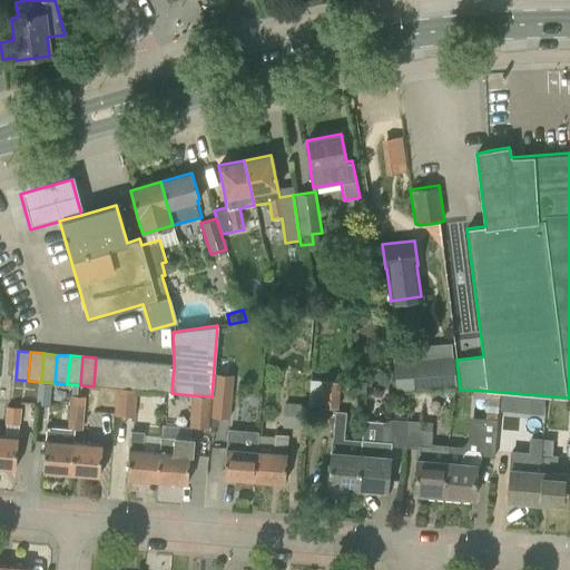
[(395,392),(457,386),(454,356),(392,361),(395,392)]
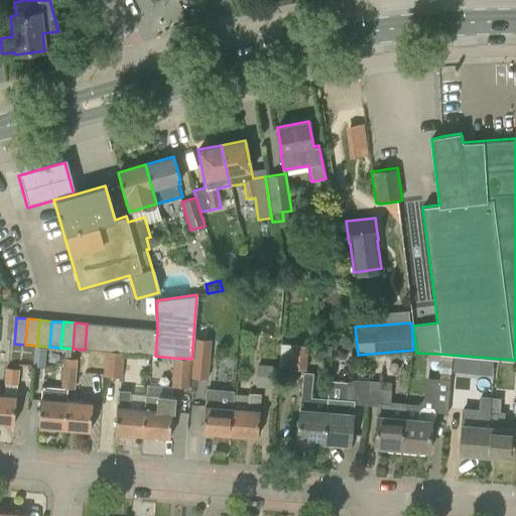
[(96,351),(99,325),(87,324),(85,350),(96,351)]
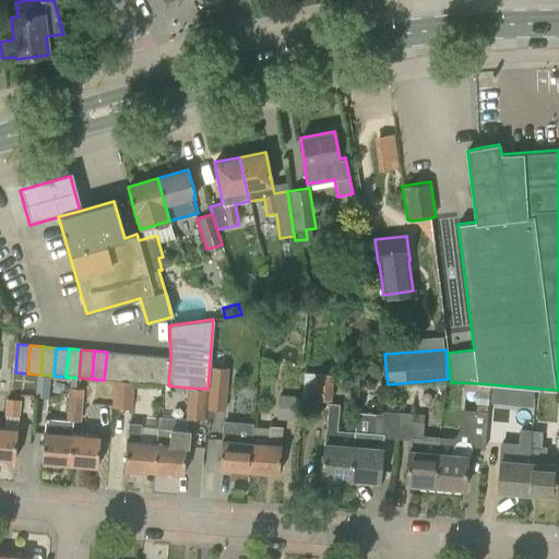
[(119,354),(107,352),(104,380),(114,381),(117,381),(119,354)]
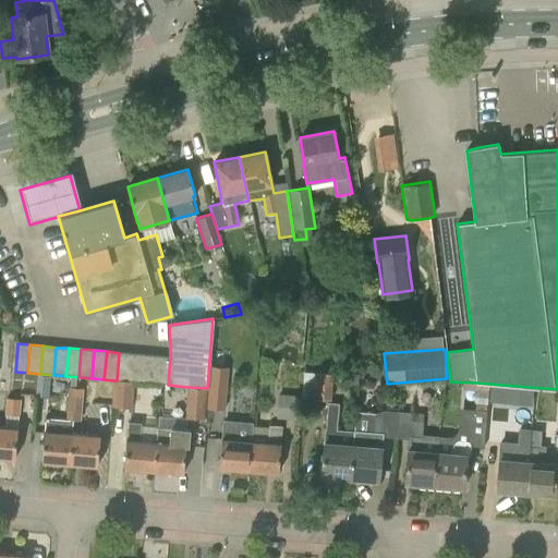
[(130,381),(132,354),(119,353),(117,380),(130,381)]
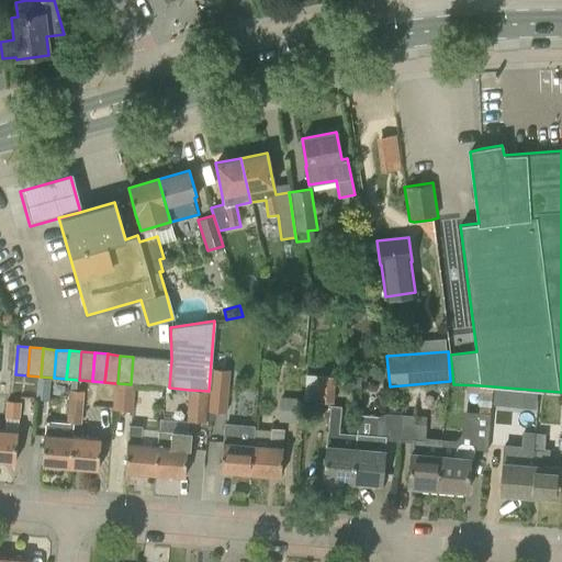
[(144,385),(146,358),(133,357),(131,384),(135,384),(144,385)]
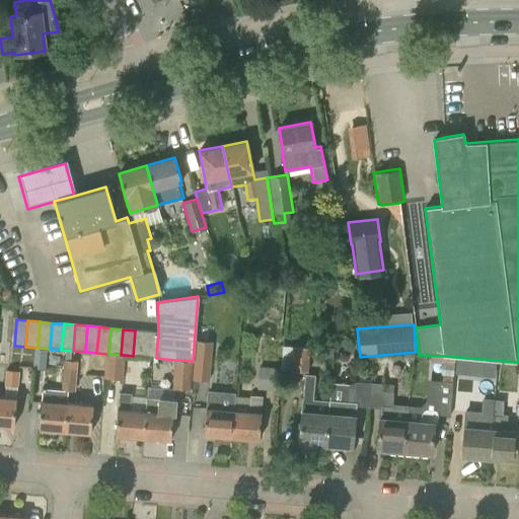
[(144,357),(146,331),(135,330),(133,356),(144,357)]
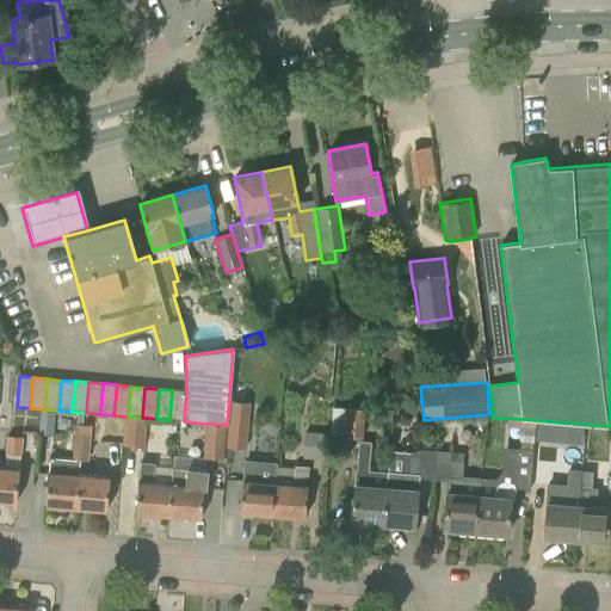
[(184,421),(186,390),(172,390),(170,420),(184,421)]
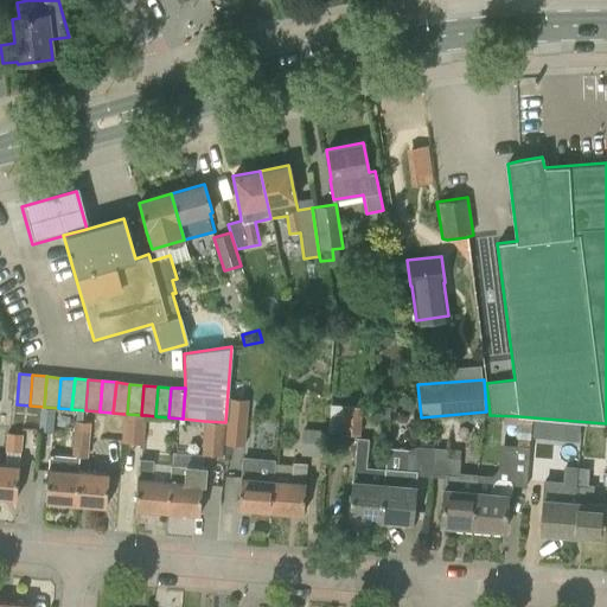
[(247,400),(228,398),(224,442),(243,445),(247,400)]
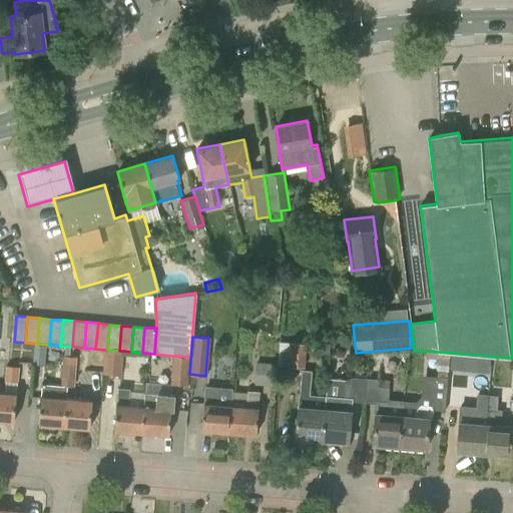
[(20,343),(18,363),(30,364),(32,344),(20,343)]
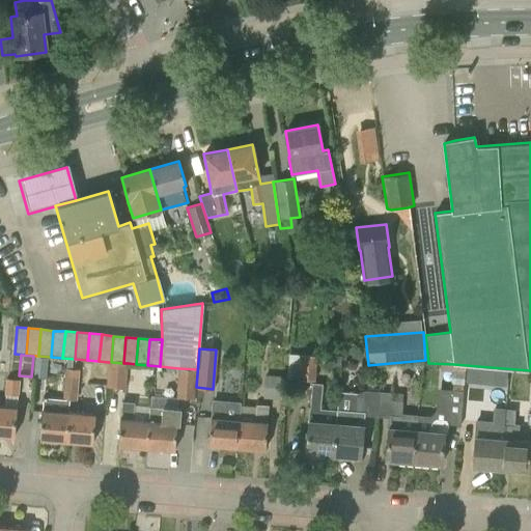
[(299,380),(315,381),(316,356),(301,355),(299,380)]
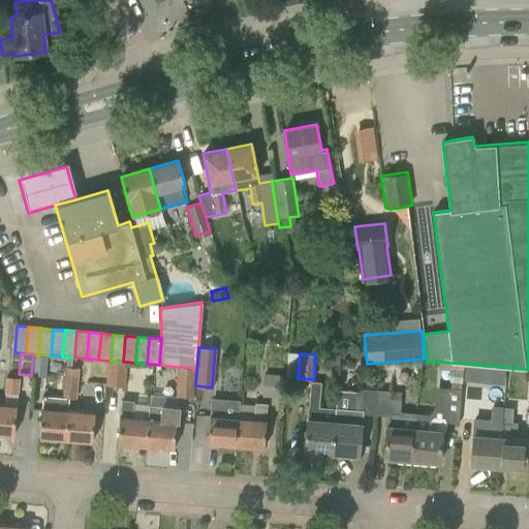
[(33,376),(45,377),(48,356),(35,355),(33,376)]
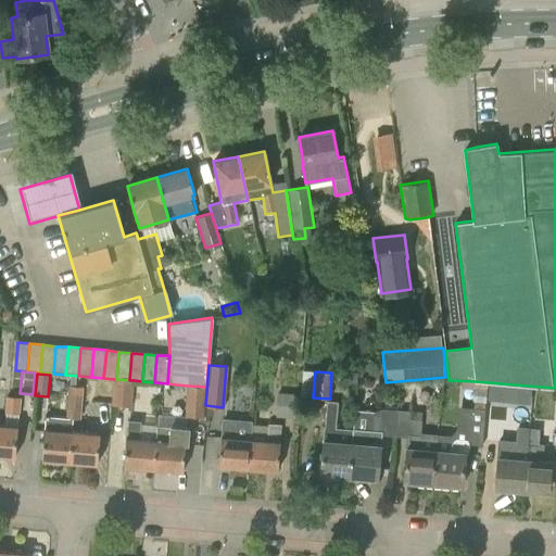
[(113,379),(111,406),(131,407),(134,380),(129,380),(116,379),(113,379)]
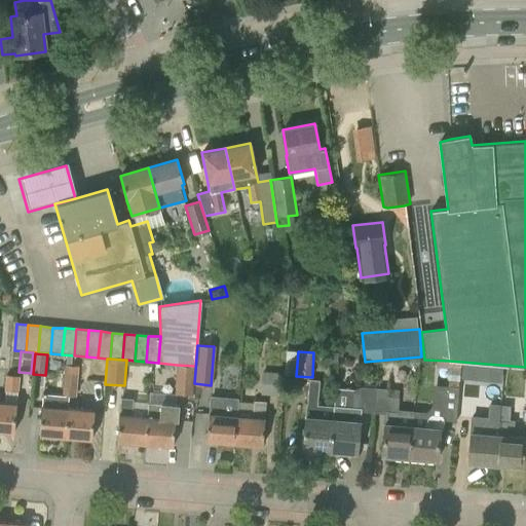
[(474,363),(462,362),(461,378),(473,379),(474,363)]
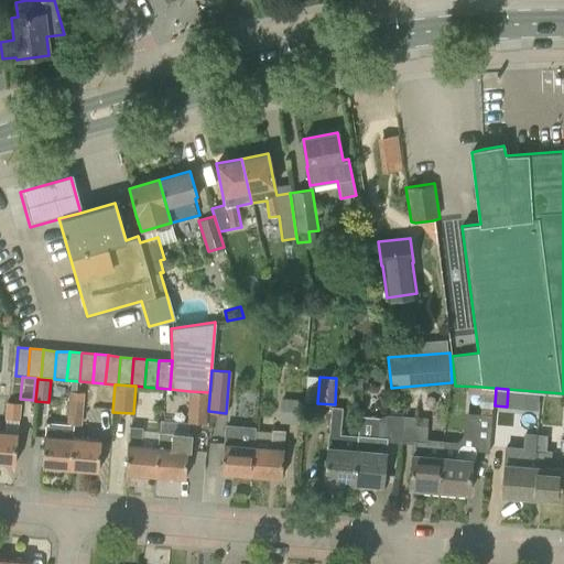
[(68,391),(67,410),(83,411),(84,392),(68,391)]
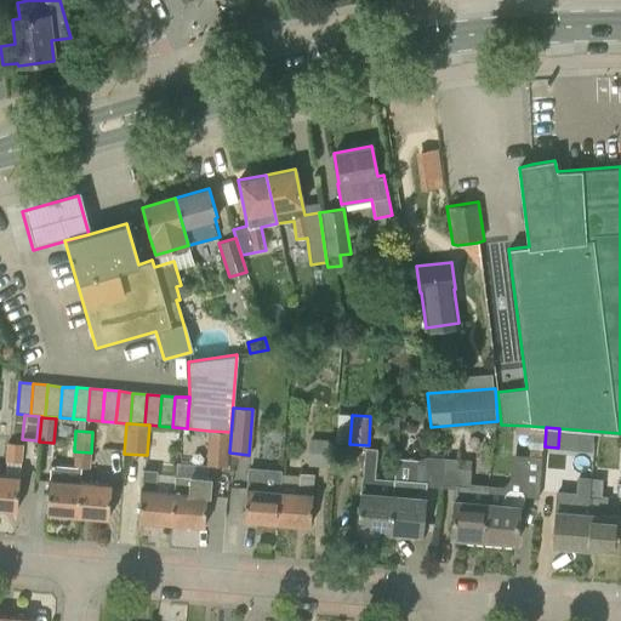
[(231,432),(209,431),(205,465),(227,466),(231,432)]
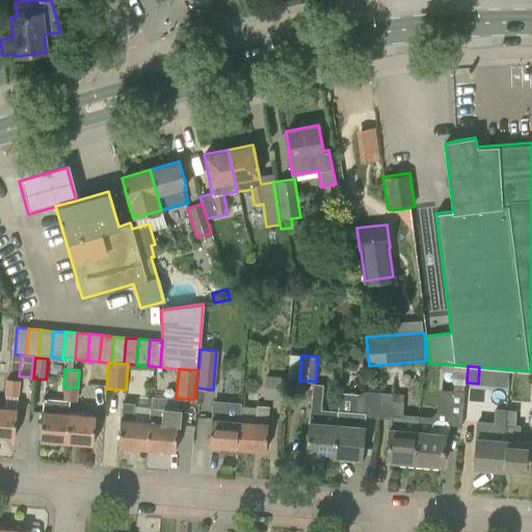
[(282,378),(264,377),(264,389),(281,390),(282,378)]
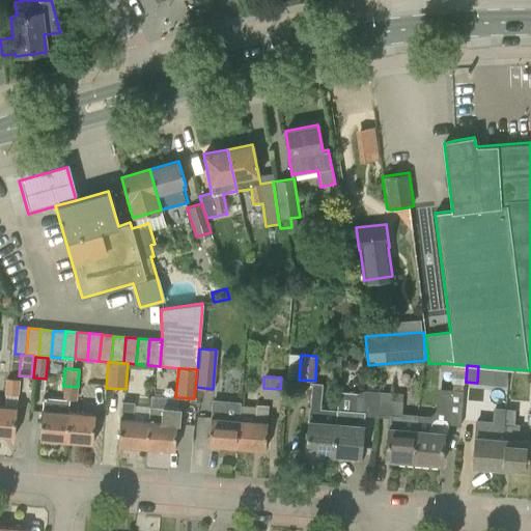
[(4,395),(19,396),(20,380),(5,379),(4,395)]
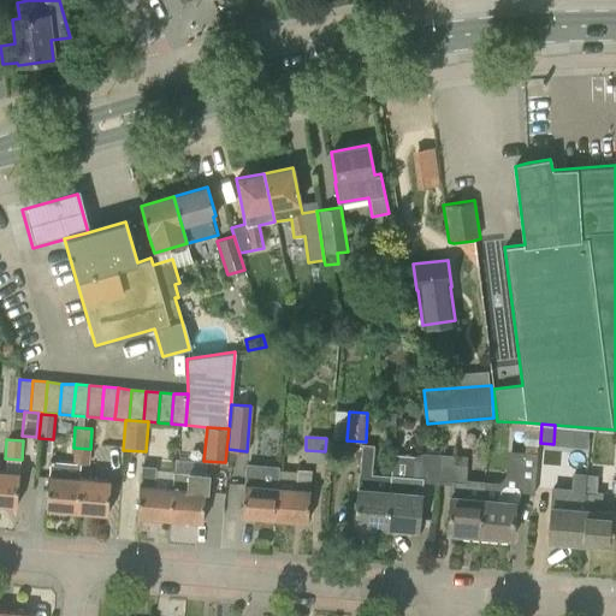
[(361,444),(354,526),(386,528),(389,491),(390,475),(371,474),(373,445),(361,444)]
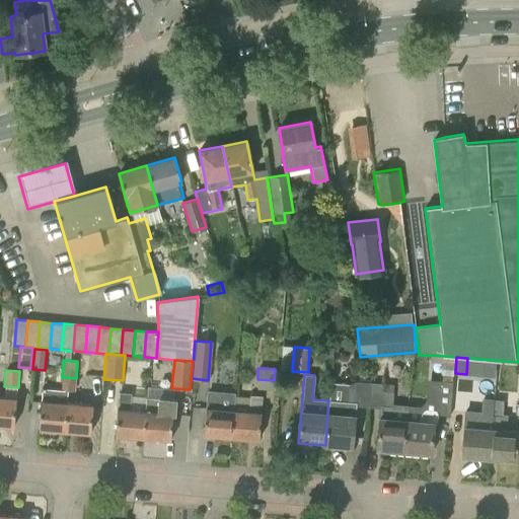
[(75,391),(76,378),(62,377),(61,390),(75,391)]
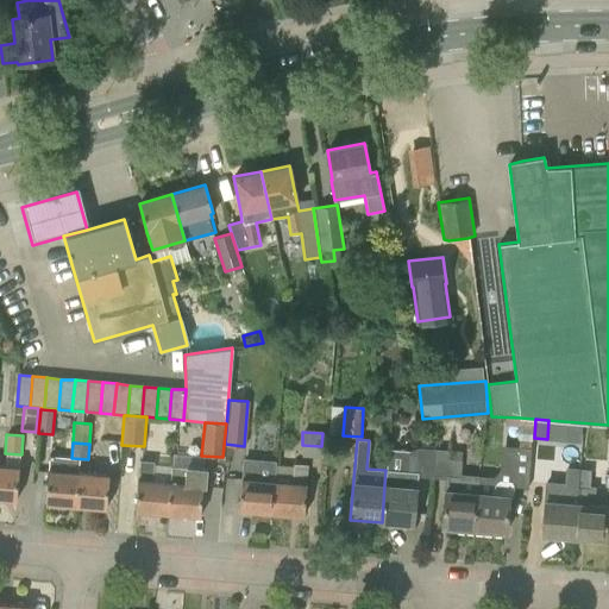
[(475,529),(506,532),(508,500),(514,501),(515,488),(528,489),(528,484),(531,457),(532,449),(501,446),(498,470),(494,477),(479,476),(475,529)]
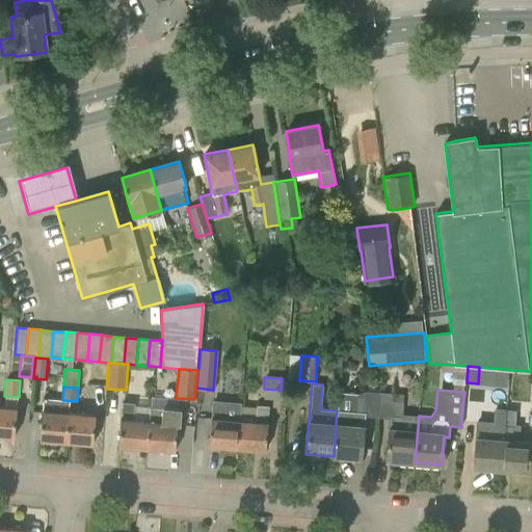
[(336,424),(334,456),(361,458),(364,417),(376,418),(378,393),(366,392),(355,394),(339,392),(337,410),(336,424)]
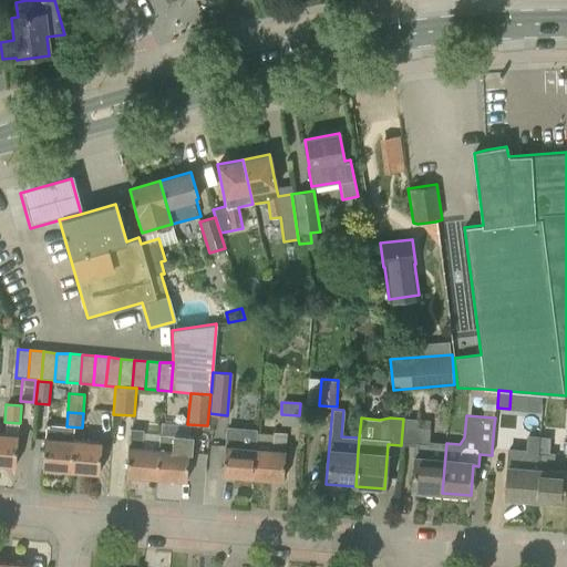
[(415,446),(411,491),(442,493),(446,443),(429,442),(430,429),(418,428),(418,420),(404,419),(402,445),(415,446)]
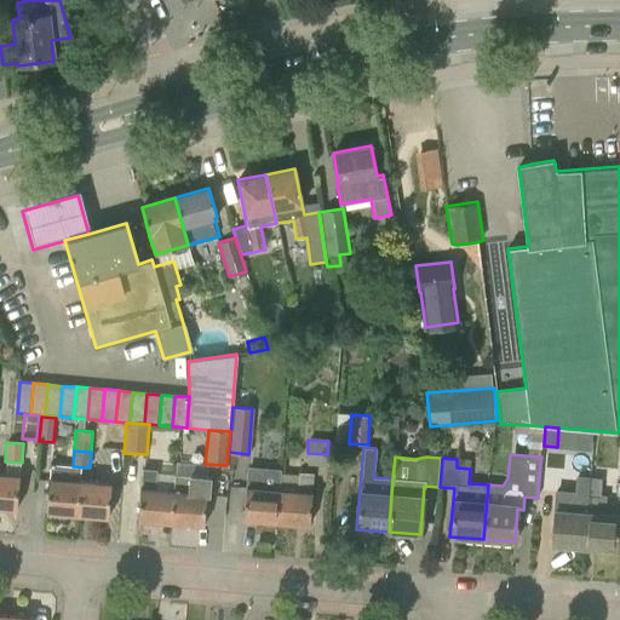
[(541,461),(541,483),(560,483),(560,461),(541,461)]
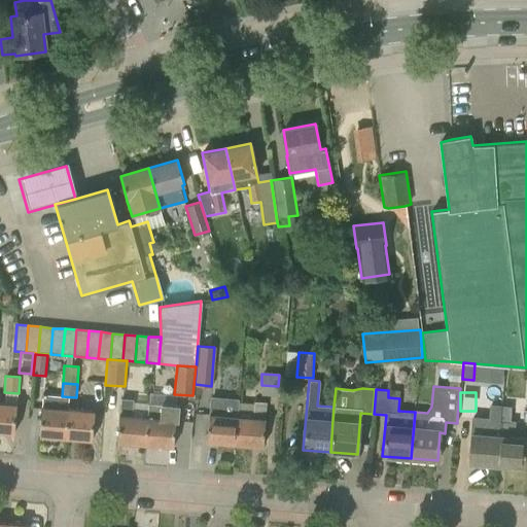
[(121,398),(116,442),(144,445),(146,417),(131,416),(132,399),(121,398)]
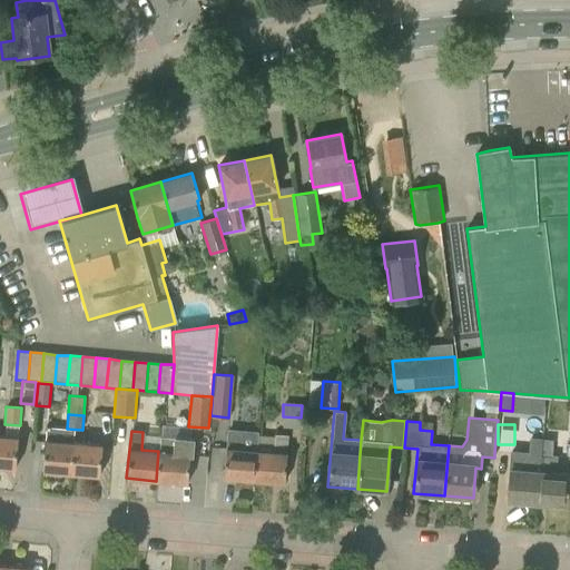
[(224,473),(224,478),(254,480),(256,451),(239,450),(241,432),(228,431),(227,449),(224,473)]
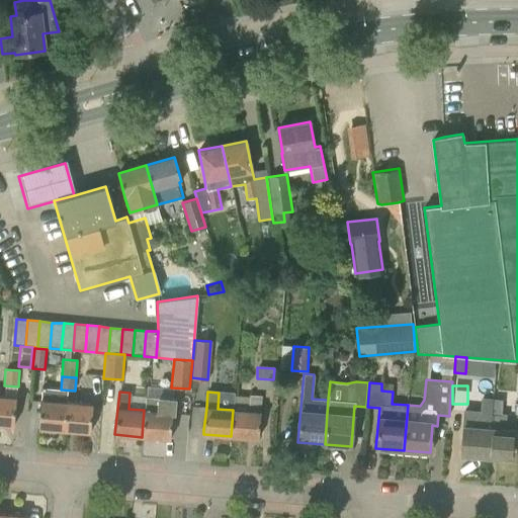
[(16,398),(0,396),(0,424),(13,426),(16,398)]
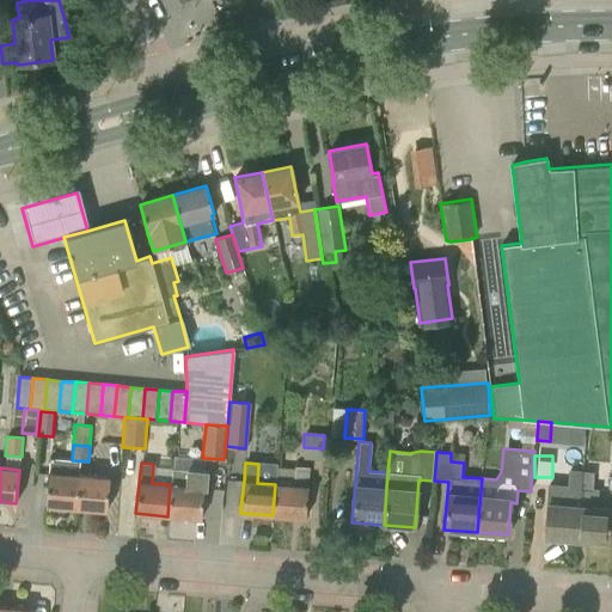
[(295,467),(294,487),(275,484),(273,515),(305,518),(305,513),(307,487),(308,469),(295,467)]
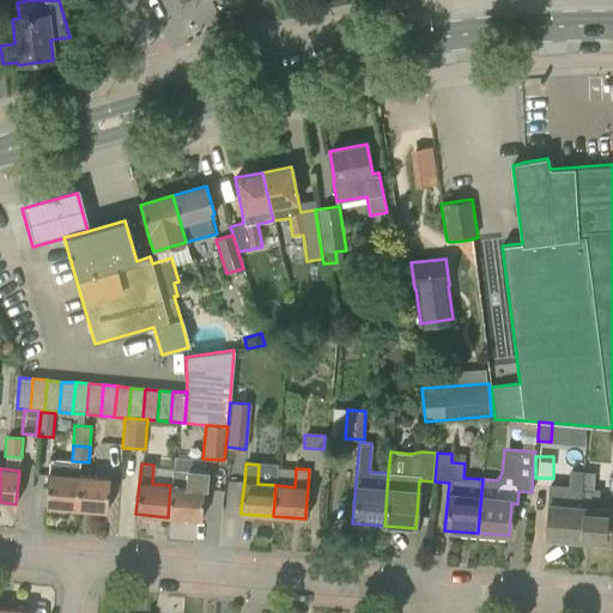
[(173,474),(171,485),(170,485),(168,517),(201,520),(204,489),(207,489),(208,472),(189,471),(188,475),(173,474)]
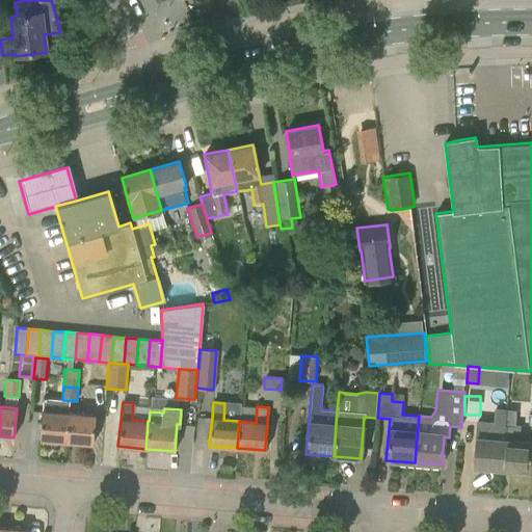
[(474,468),(500,470),(506,409),(495,408),(494,423),(489,423),(488,437),(476,436),(474,468)]
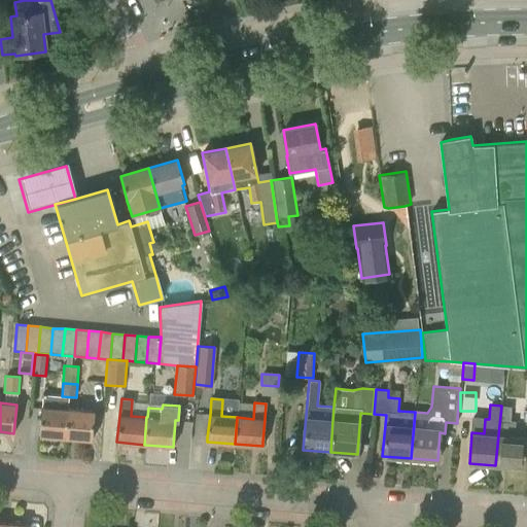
[(512,407),(501,406),(495,465),(523,467),(525,437),(515,436),(516,421),(510,421),(512,407)]
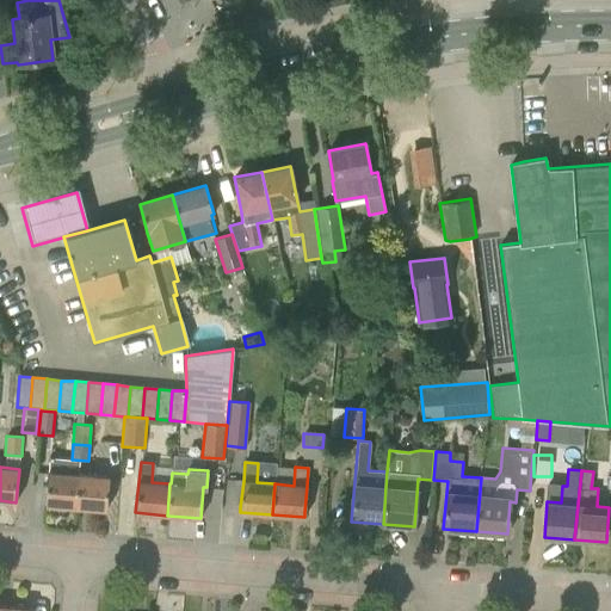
[(45,505),(75,507),(79,475),(48,473),(45,505)]
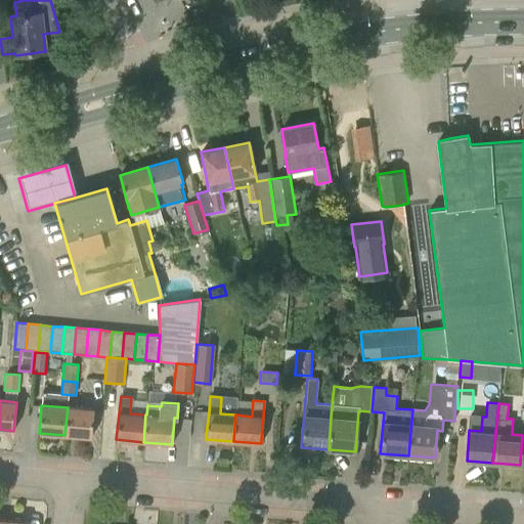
[(93,409),(68,407),(64,435),(91,437),(93,409)]
